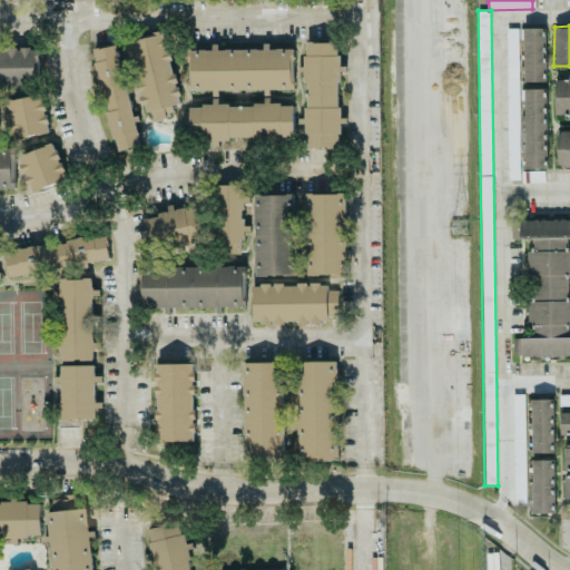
[(508,180),(520,179),(518,28),(505,28),(508,180)]
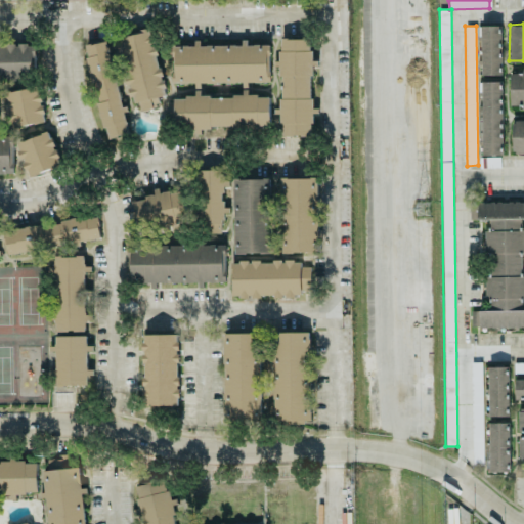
[(501,26),(480,26),(481,76),(503,75),(501,26)]
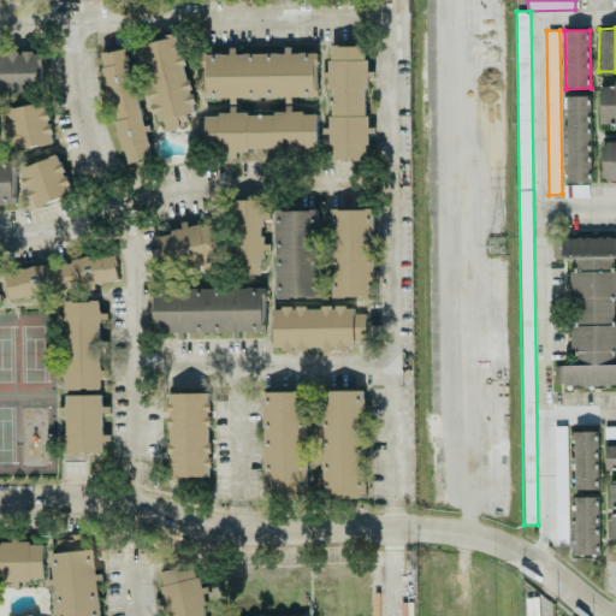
[(176,34),(136,45),(157,122),(163,120),(165,130),(188,124),(185,114),(197,112),(176,34)]
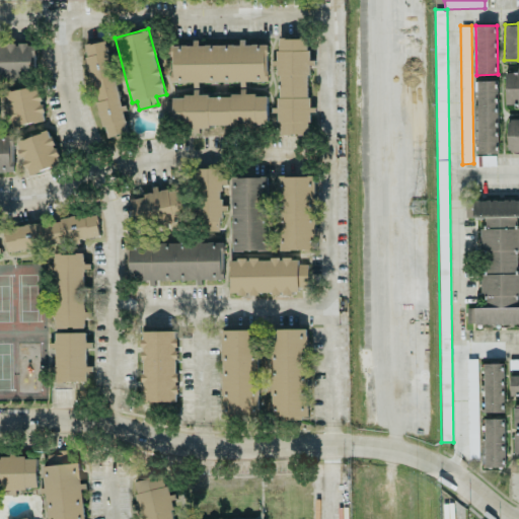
[(273,134),(309,135),(309,112),(310,63),(308,62),(308,39),(278,38),(277,60),(278,60),(276,107),(274,107),(273,134)]
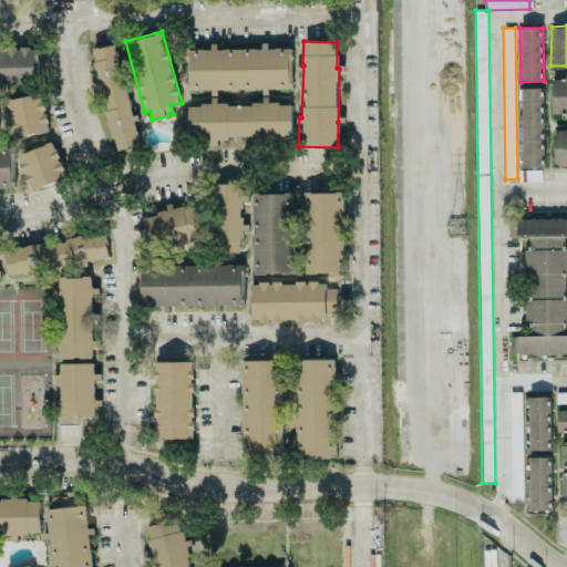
[(140,145),(135,121),(132,122),(117,44),(94,49),(112,151),(140,145)]
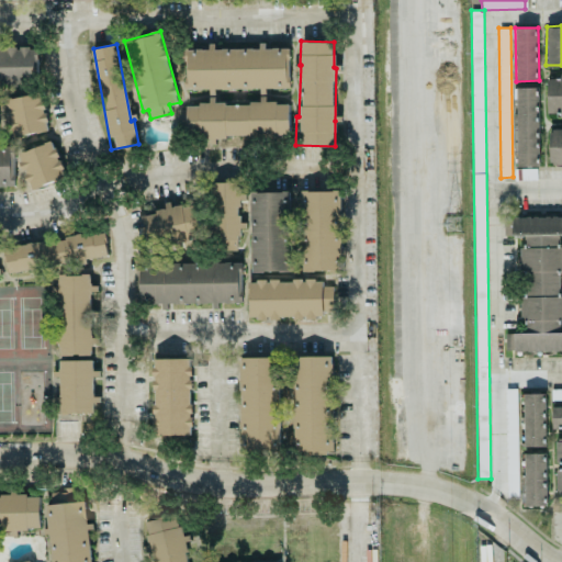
[(0,85),(36,85),(36,46),(0,46),(0,85)]
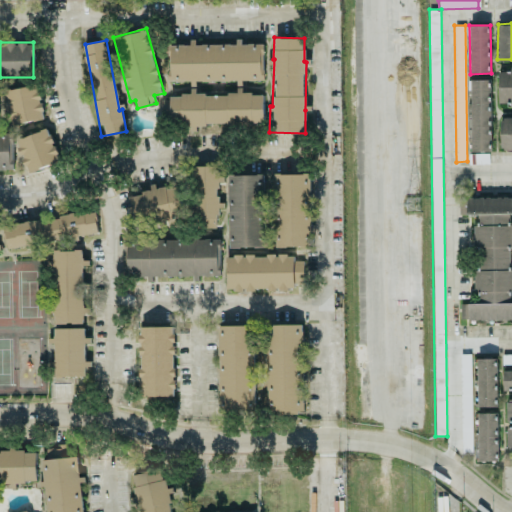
[(168,45),(169,82),(193,82),(242,82),(242,80),(263,80),(262,44),(242,44),(242,43),(193,44),(193,45),(168,45)]
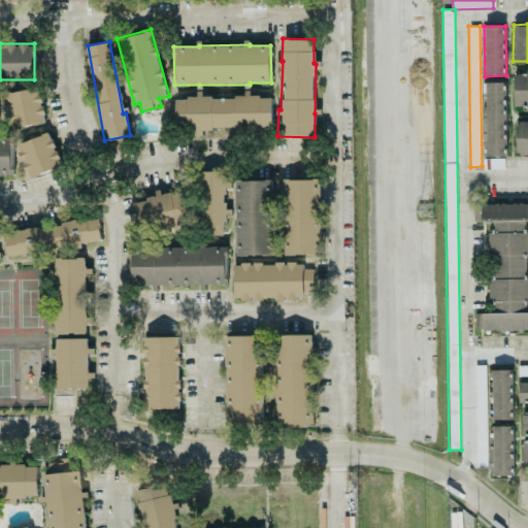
[(514,106),(527,106),(527,110),(527,71),(515,72),(514,106)]
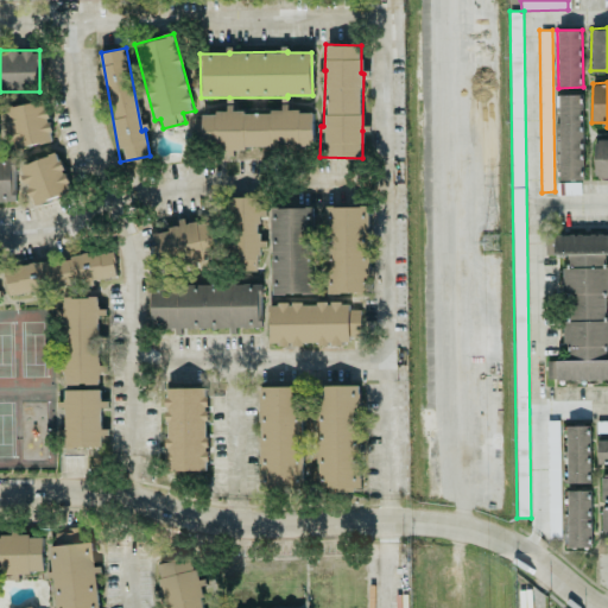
[(584,181),(583,94),(558,95),(561,181),(584,181)]
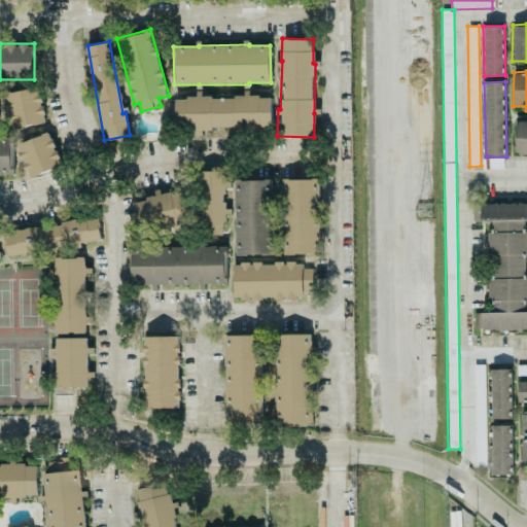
[(5,93),(10,129),(46,123),(40,88),(5,93)]
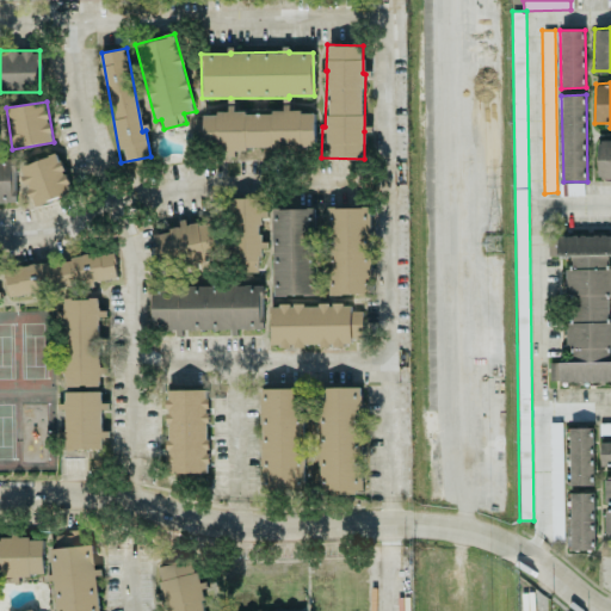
[(314,112),(289,113),(289,111),(230,112),(230,115),(192,116),(193,152),(315,148),(314,112)]
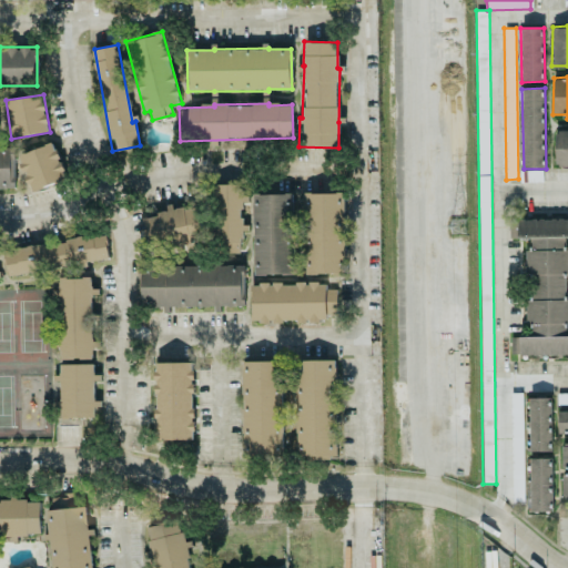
[(18,154),(31,192),(67,179),(53,142),(18,154)]
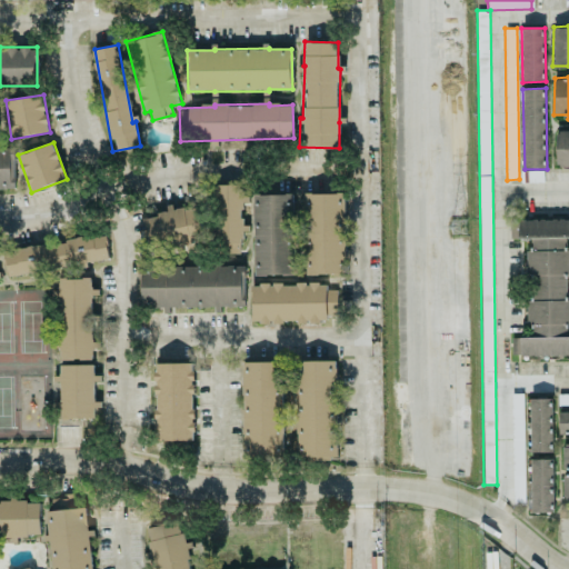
[(0,188),(15,189),(15,148),(0,148),(0,188)]
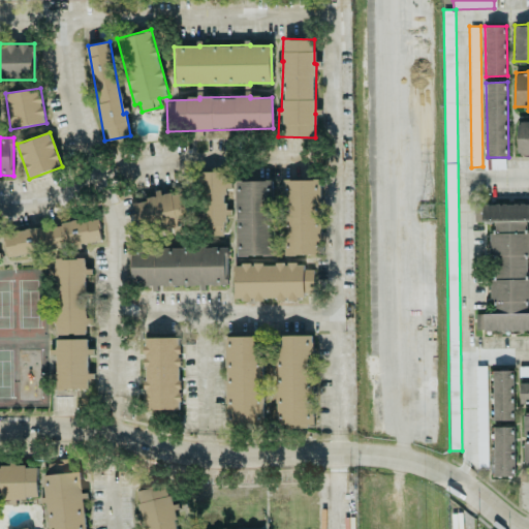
[(505,169),(505,159),(485,159),(485,170),(505,169)]
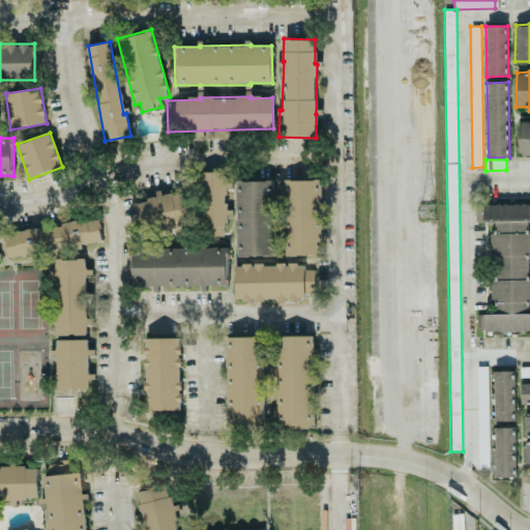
[(226,237),(227,210),(225,210),(226,173),(204,172),(202,236),(226,237)]
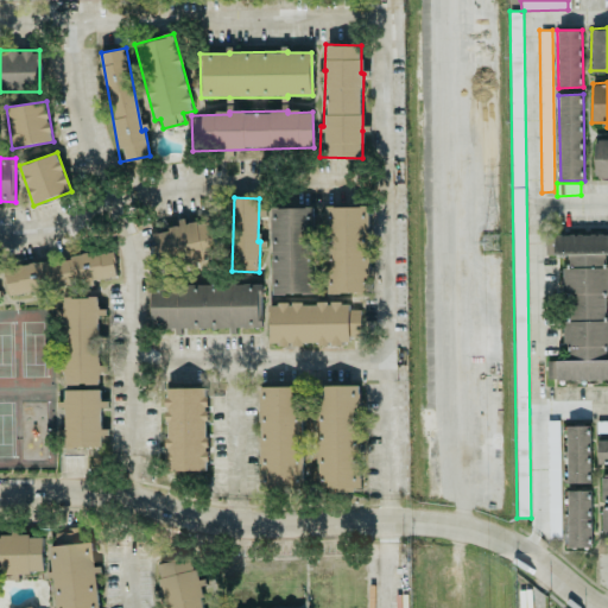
[(369,293),(367,206),(327,207),(329,293),(369,293)]
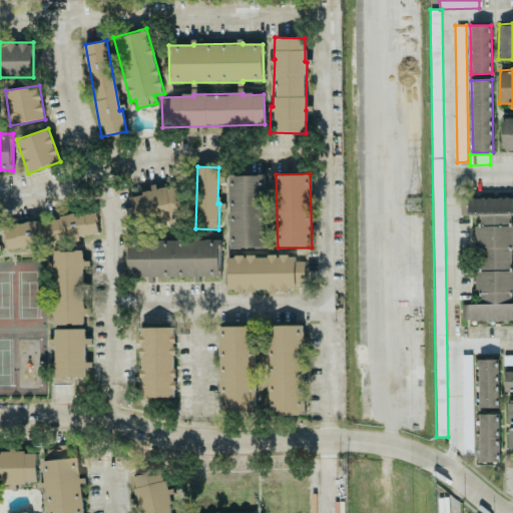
[(229,248),(266,247),(265,174),(227,175),(229,248)]
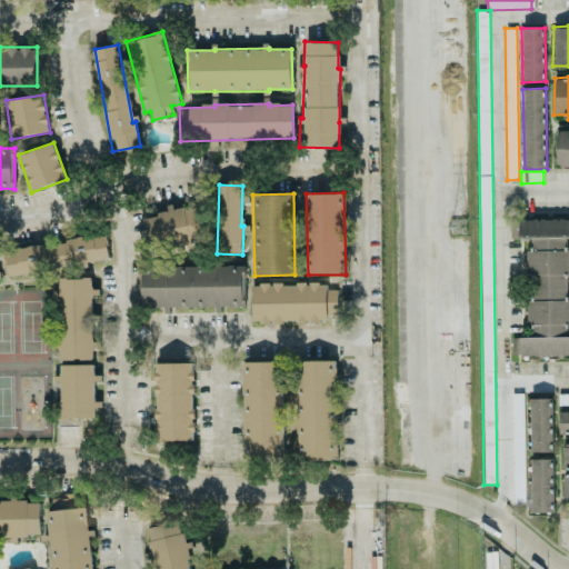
[(147,216),(149,248),(202,243),(200,207),(167,209),(167,215),(147,216)]
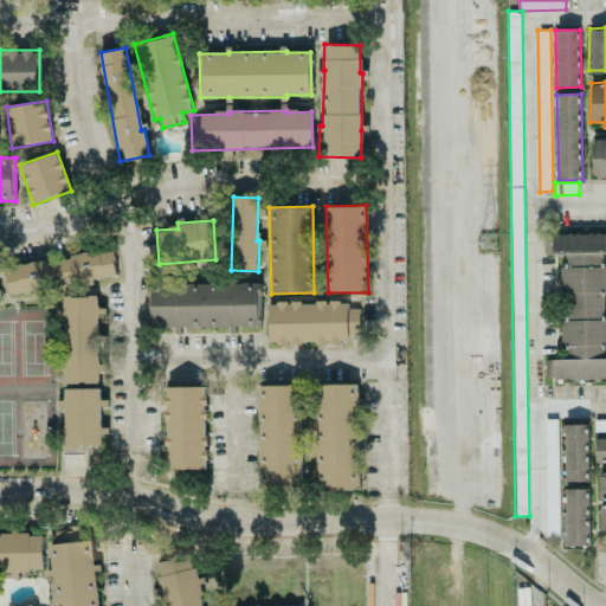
[(563,360),(546,360),(546,381),(605,381),(605,318),(604,320),(604,292),(605,291),(605,266),(604,268),(604,253),(605,253),(605,233),(543,233),(543,255),(563,255),(563,360)]
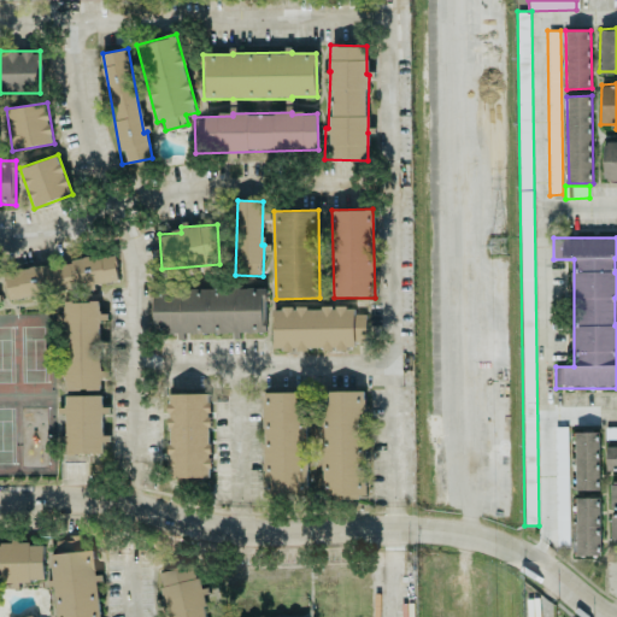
[(119,283),(116,256),(5,271),(9,298),(119,283)]
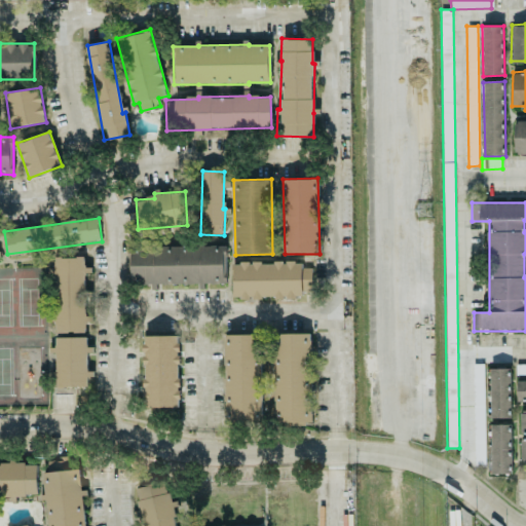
[(226,247),(130,246),(129,285),(154,285),(204,285),(204,284),(226,284),(226,247)]
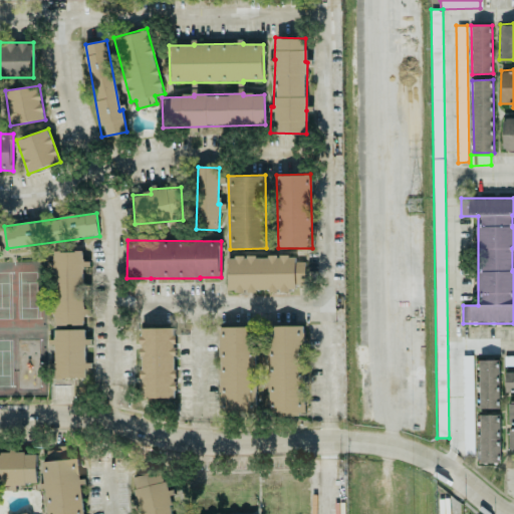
[(53,251),(54,325),(83,324),(83,311),(84,311),(83,267),(89,267),(89,261),(82,261),(82,251),(53,251)]
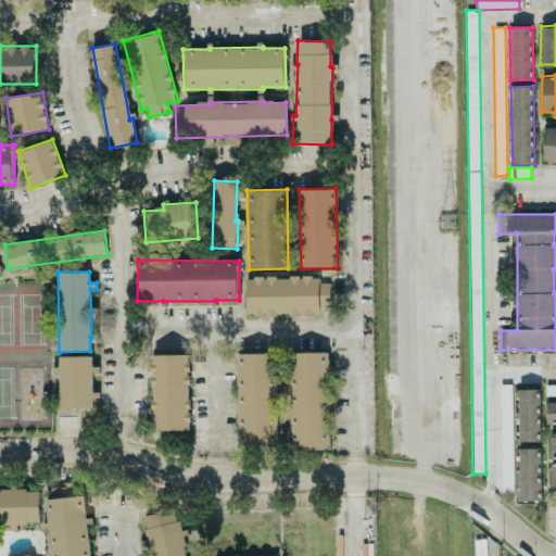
[(245,278),(247,316),(320,314),(320,306),(329,306),(329,282),(319,283),(319,277),(245,278)]
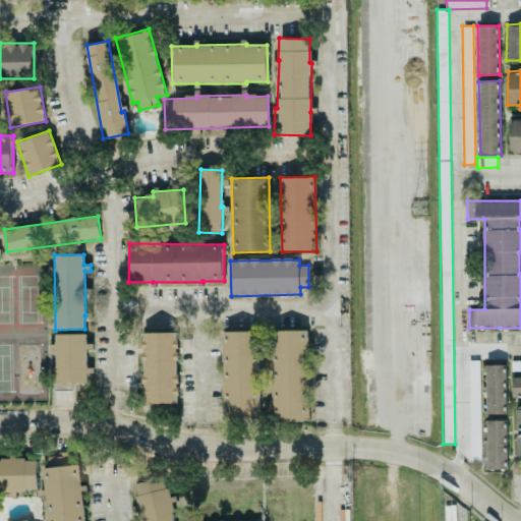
[(271,331),(272,419),(309,418),(307,330),(271,331)]
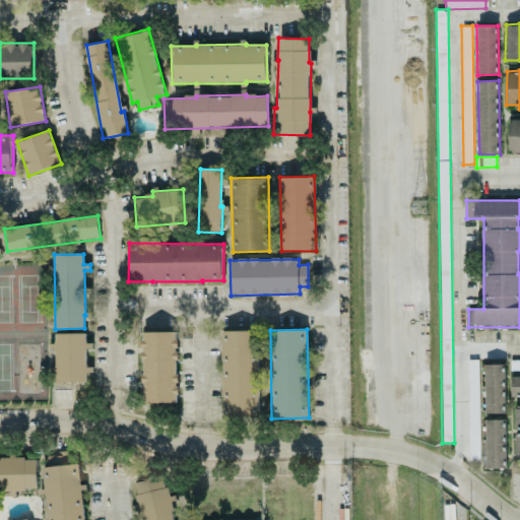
[(259,330),(221,331),(222,420),(259,420),(259,330)]
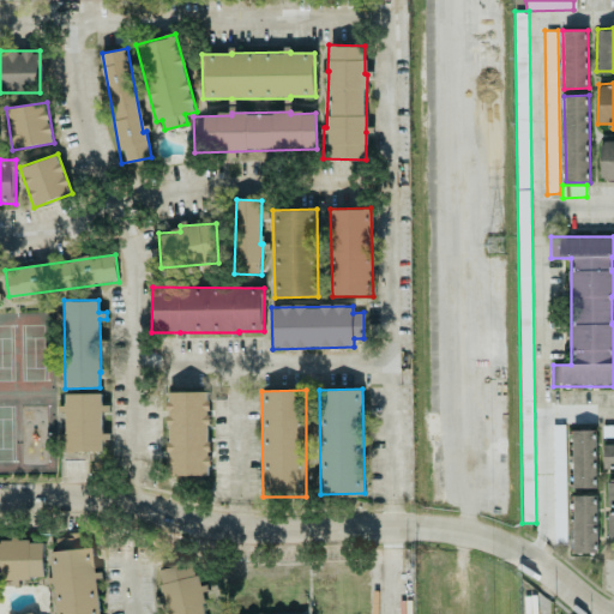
[(208,391),(168,392),(170,481),(211,481),(208,391)]
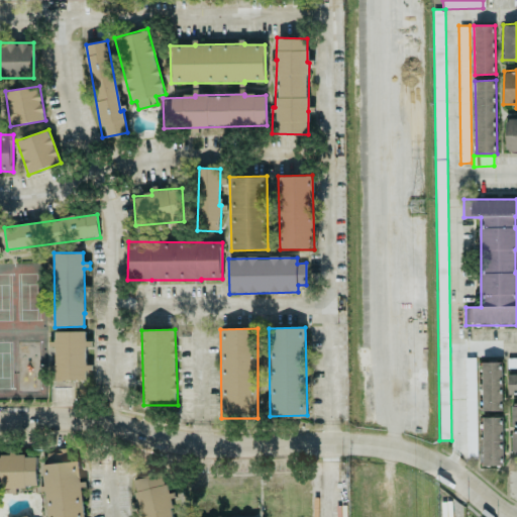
[(55,381),(86,380),(86,371),(91,371),(91,340),(85,340),(85,331),(55,331),(55,341),(54,341),(55,381)]
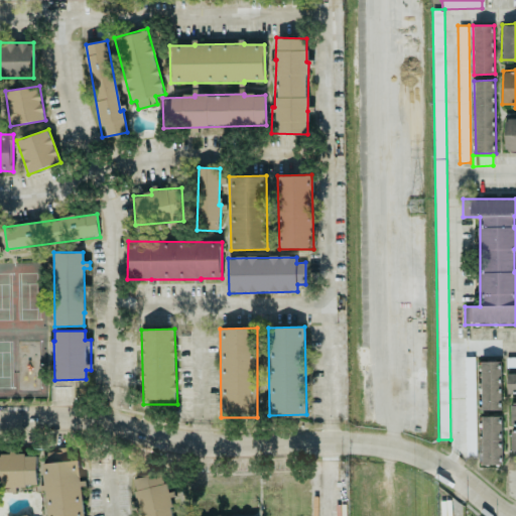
[(475,357),(464,357),(466,458),(476,458),(475,357)]
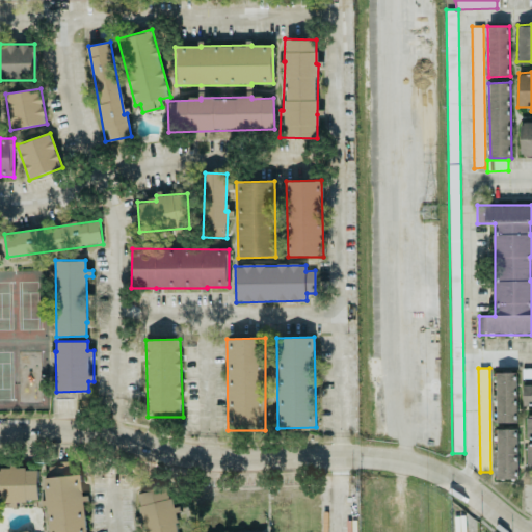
[(531,368),(523,369),(523,379),(531,378),(531,368)]
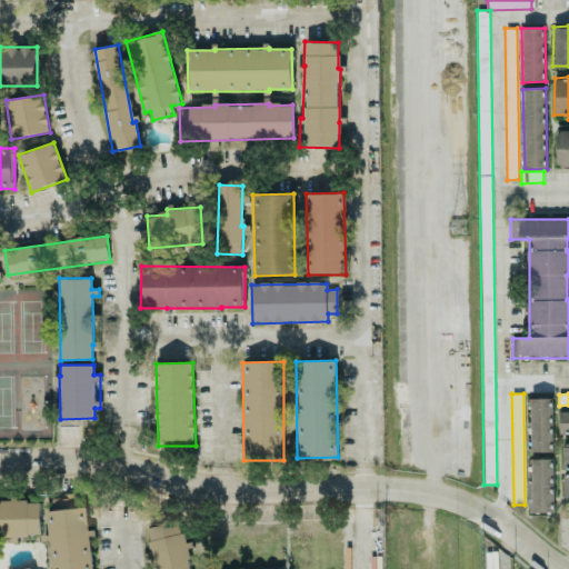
[(552,398),(530,398),(531,452),(553,452),(552,398)]
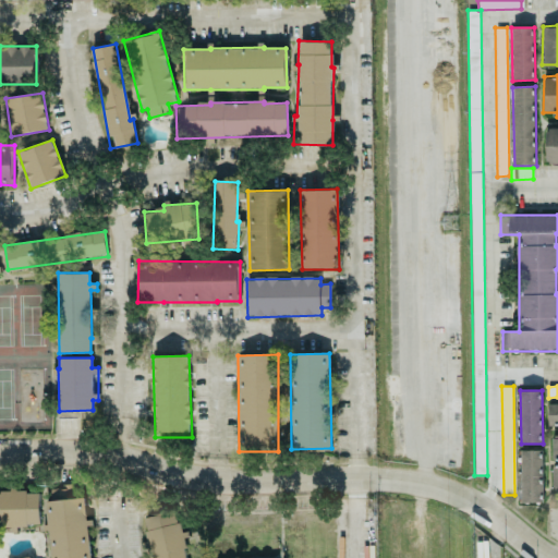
[(557,403),(548,404),(548,426),(557,425),(557,403)]
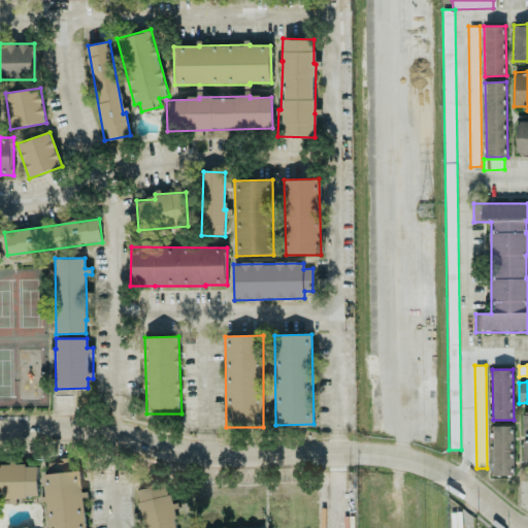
[(515,475),(514,426),(493,426),(493,448),(493,475),(515,475)]
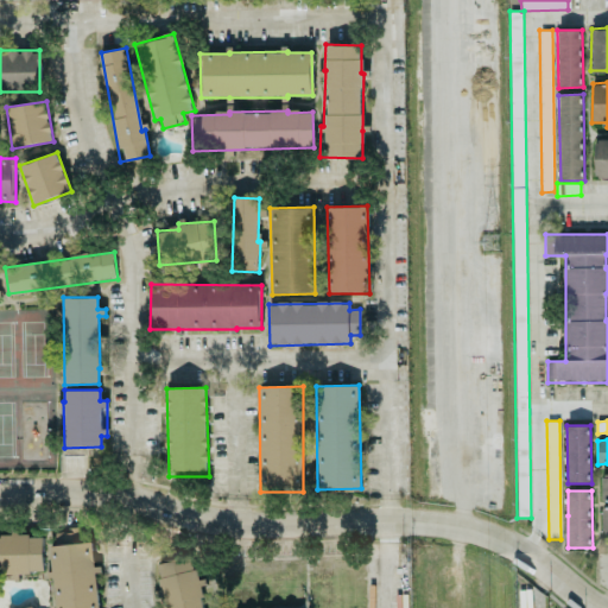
[(55,607),(99,607),(95,567),(94,567),(92,540),(86,542),(84,527),(68,529),(68,532),(52,533),(54,545),(49,545),(51,571),(52,571),(55,607)]
